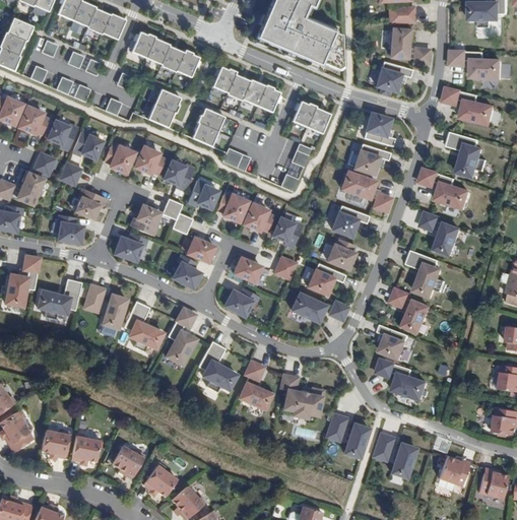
[(31,7),(47,13),(52,0),(15,0),(16,0),(16,2),(31,8),(31,7)]
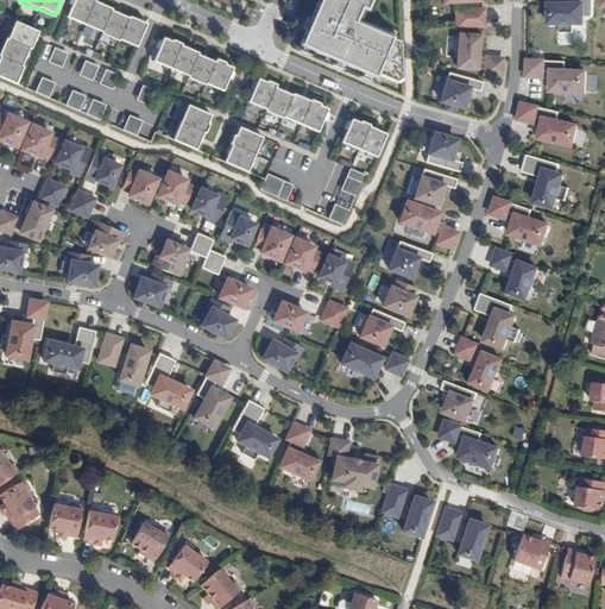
[(117,41),(134,49),(140,35),(144,25),(127,18),(126,20),(108,12),(109,11),(92,4),(93,1),(88,0),(71,0),(64,18),(100,33),(99,35),(117,43),(117,41)]
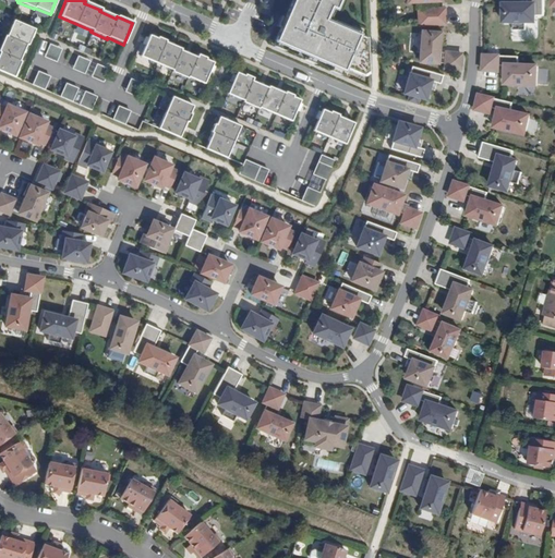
[(370,41),(361,38),(363,33),(337,21),(335,24),(327,21),(333,8),(338,10),(341,0),(296,0),(278,41),(311,56),(312,52),(320,56),(318,59),(346,71),(348,68),(365,75),(371,70),(370,41)]
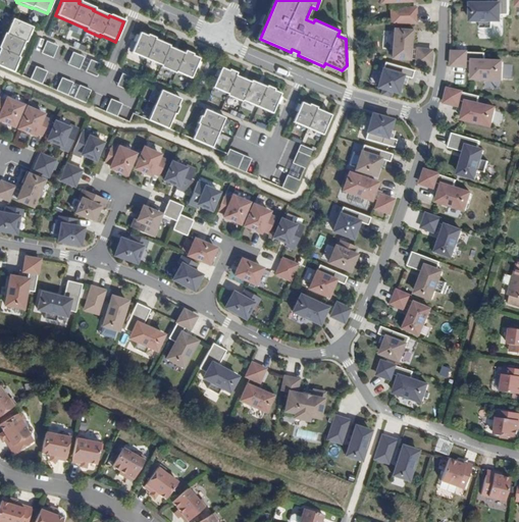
[(512,15),(511,0),(495,0),(496,4),(470,3),(470,24),(482,24),(482,29),(494,29),(494,24),(503,23),(504,15),(512,15)]
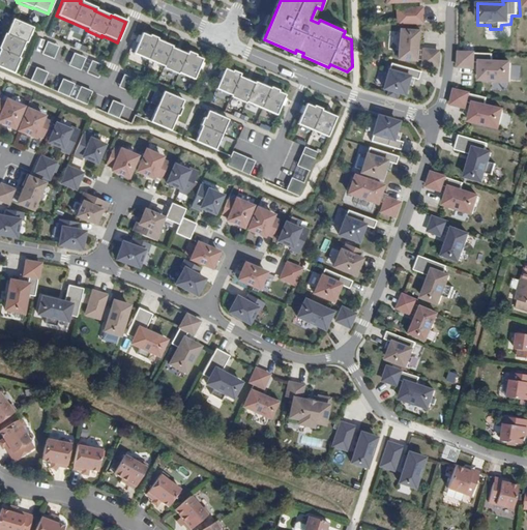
[(398,9),(399,25),(426,23),(425,8),(398,9)]
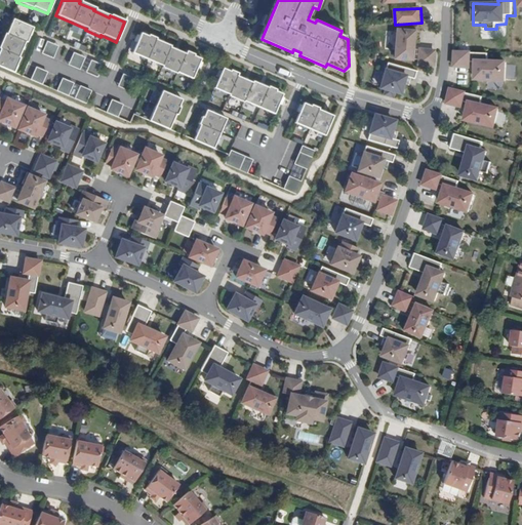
[(0,69),(11,75),(18,59),(17,59),(24,44),(25,44),(31,30),(25,27),(11,21),(5,36),(4,36),(0,43),(0,69)]
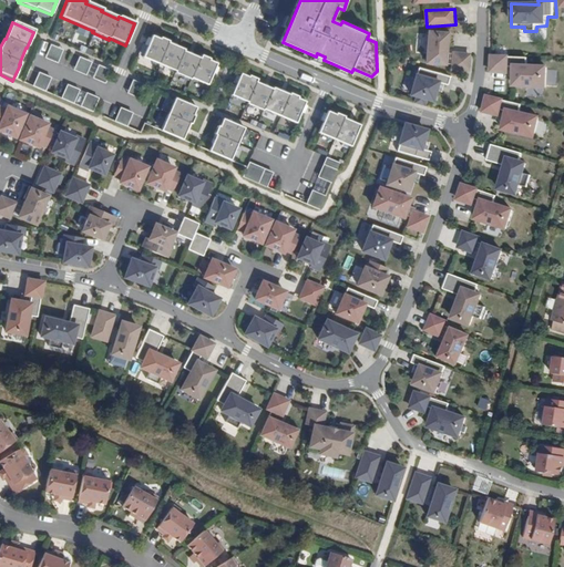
[(424,65),(447,68),(448,47),(451,47),(452,32),(448,32),(448,33),(427,32),(424,65)]
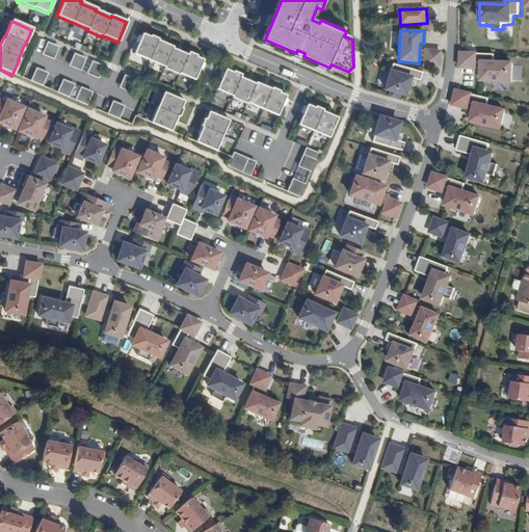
[(141,37),(134,55),(164,68),(164,70),(179,76),(180,75),(194,81),(204,61),(195,58),(196,57),(189,54),(187,56),(172,50),(173,49),(157,42),(158,41),(150,37),(150,38),(142,35),(141,37)]
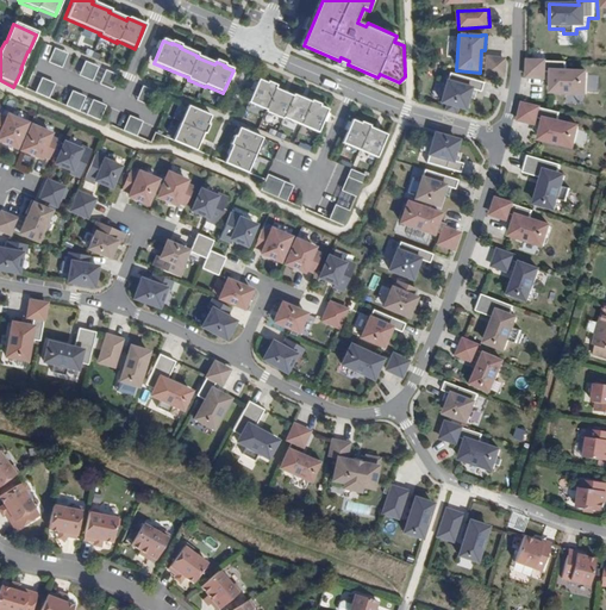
[(69,55),(56,49),(50,63),(63,69),(69,55)]
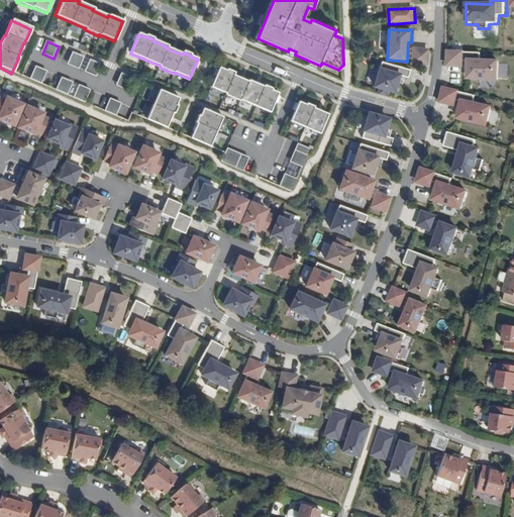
[(413,47),(411,65),(429,67),(429,48),(413,47)]
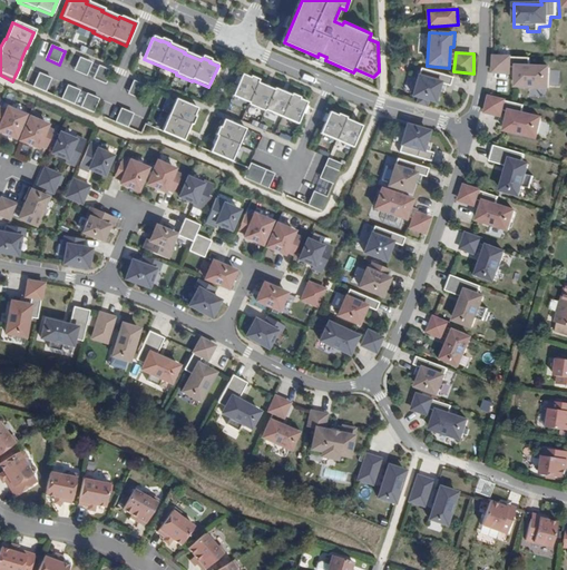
[(496,56),(495,71),(510,71),(511,66),(519,67),(518,85),(549,86),(550,67),(530,66),(531,57),(496,56)]
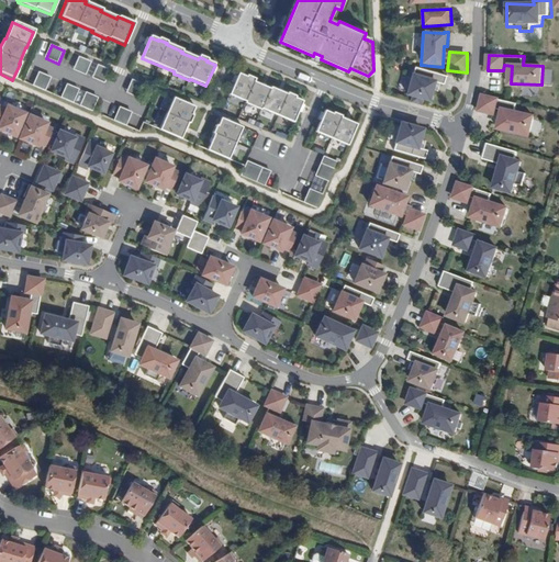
[(92,63),(79,57),(75,69),(87,75),(92,63)]
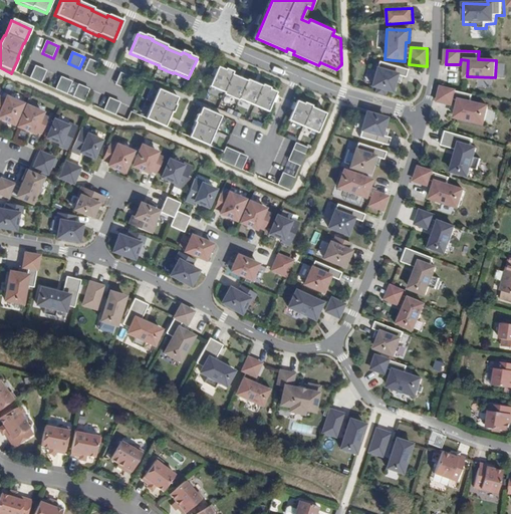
[(85,70),(96,75),(101,64),(90,59),(85,70)]
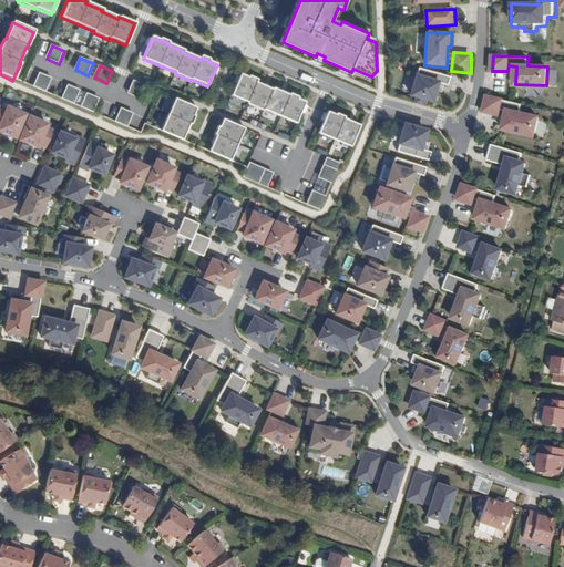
[(420,69),(418,76),(414,74),(409,98),(433,104),(440,83),(450,85),(452,76),(420,69)]
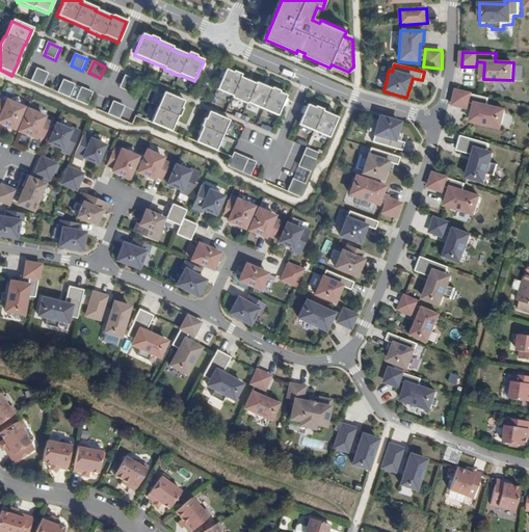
[(49,74),(36,69),(31,81),(44,86),(49,74)]
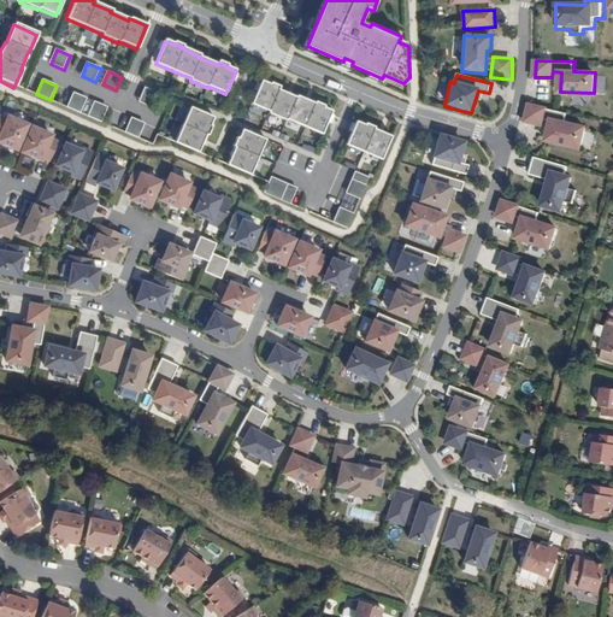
[(288,119),(323,134),(331,115),(332,112),(324,109),(324,106),(316,103),(314,105),(298,97),(296,99),(278,90),(280,87),(271,83),(270,86),(261,81),(252,104),(270,112),(269,113),(287,121),(288,119)]
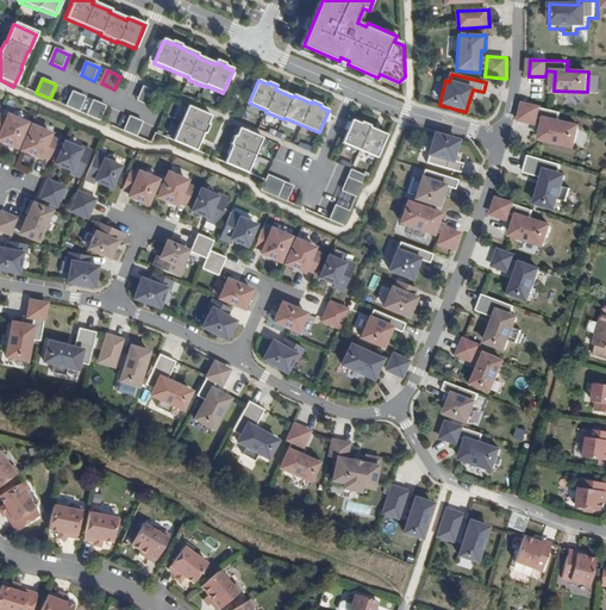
[(161,93),(147,87),(141,100),(155,106),(161,93)]
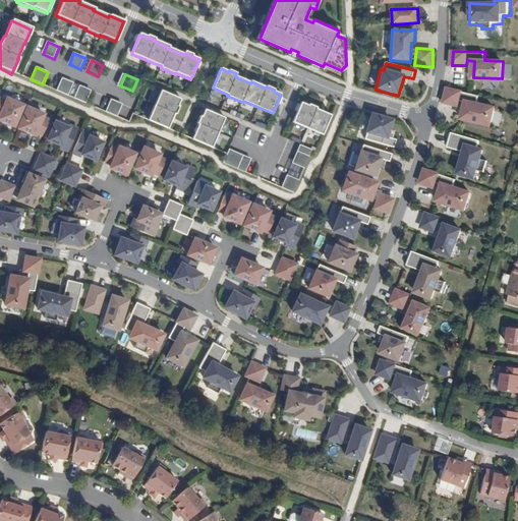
[(69,96),(74,83),(63,78),(58,91),(69,96)]
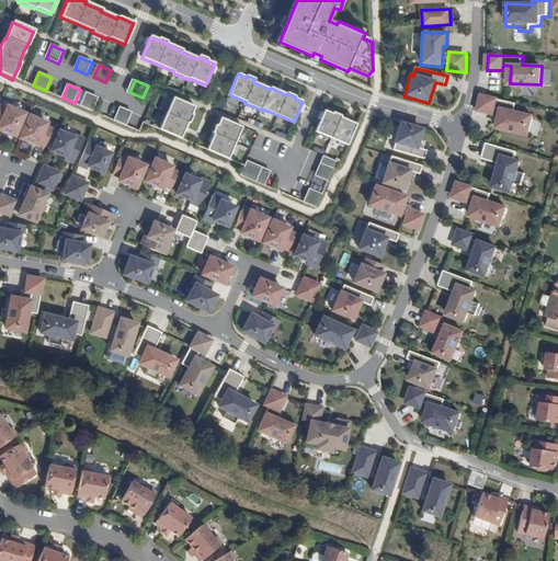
[(81,106),(93,112),(100,99),(87,93),(81,106)]
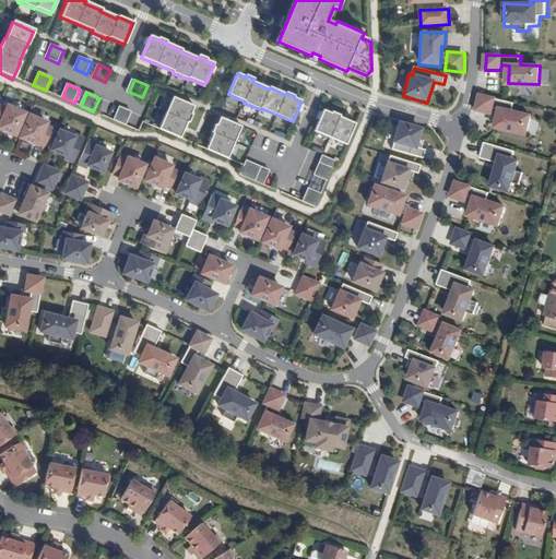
[(481,94),(476,108),(492,113),(493,107),(500,108),(496,126),(527,133),(531,115),(512,110),(515,102),(481,94)]
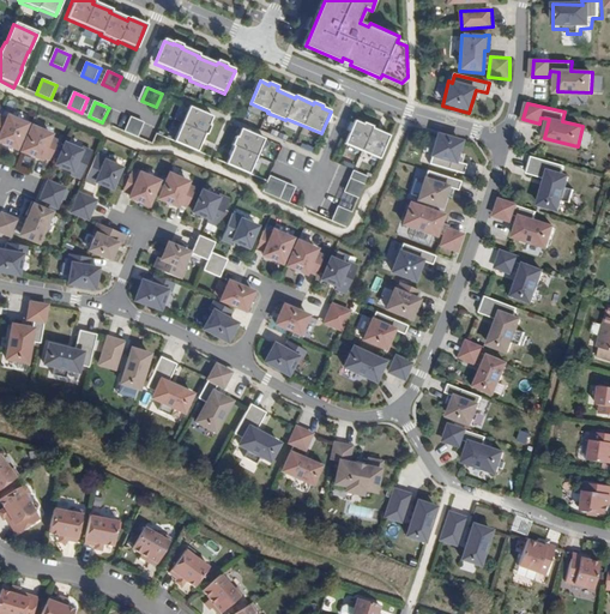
[(212,118),(189,108),(174,143),(198,154),(205,136),(206,137),(211,127),(209,126),(212,118)]
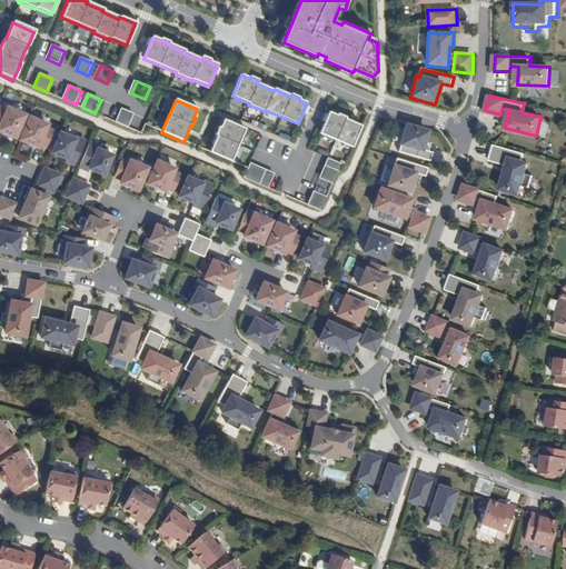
[(19,138),(29,116),(11,108),(10,111),(2,108),(0,113),(0,126),(3,128),(2,131),(19,138)]
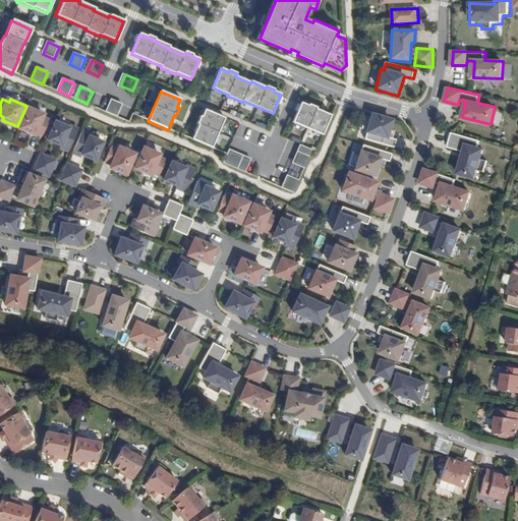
[(123,104),(112,99),(107,111),(118,116),(123,104)]
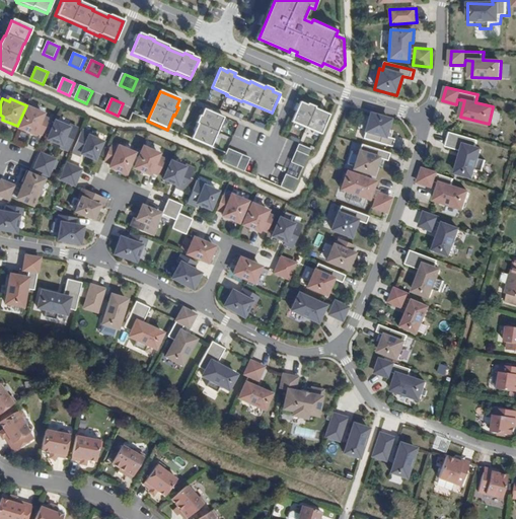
[(291,124),(320,136),(329,117),(314,110),(315,109),(307,105),(306,107),(299,104),(298,106),(291,124)]
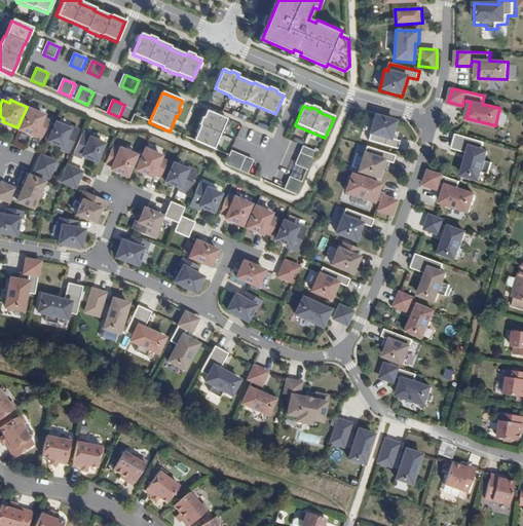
[(47,116),(31,109),(23,129),(38,137),(40,134),(46,137),(53,121),(46,119),(47,116)]
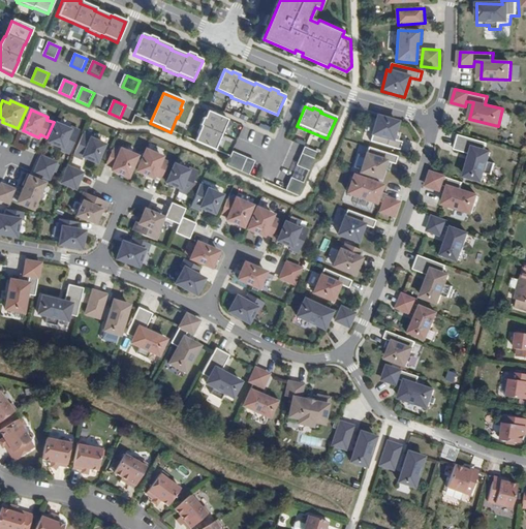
[(194,143),(214,151),(227,121),(207,112),(204,119),(203,119),(199,126),(200,127),(194,143)]
